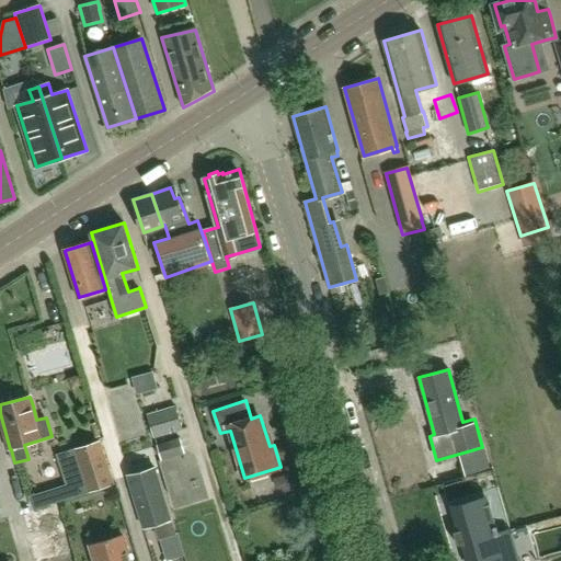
[(153,438),(183,431),(175,405),(147,414),(153,438)]
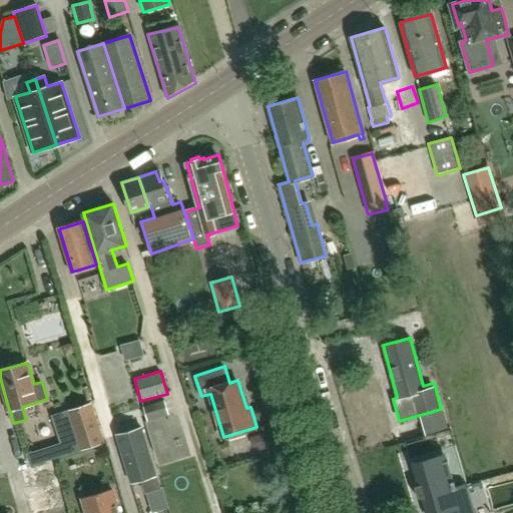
[(148,422),(169,415),(164,401),(143,407),(148,422)]
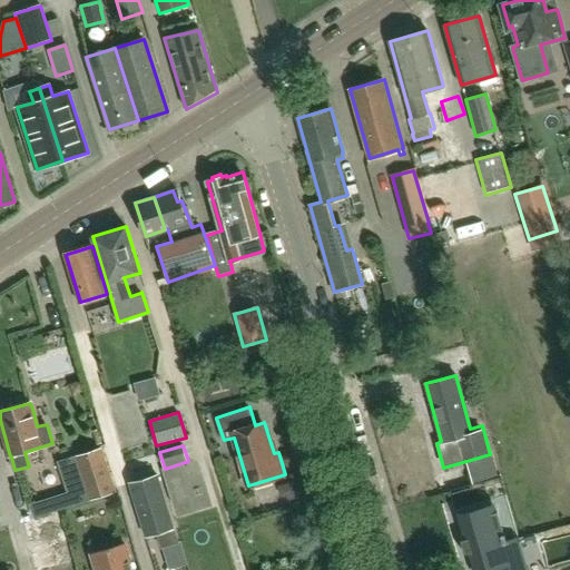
[(117,492),(102,448),(75,457),(89,501),(117,492)]
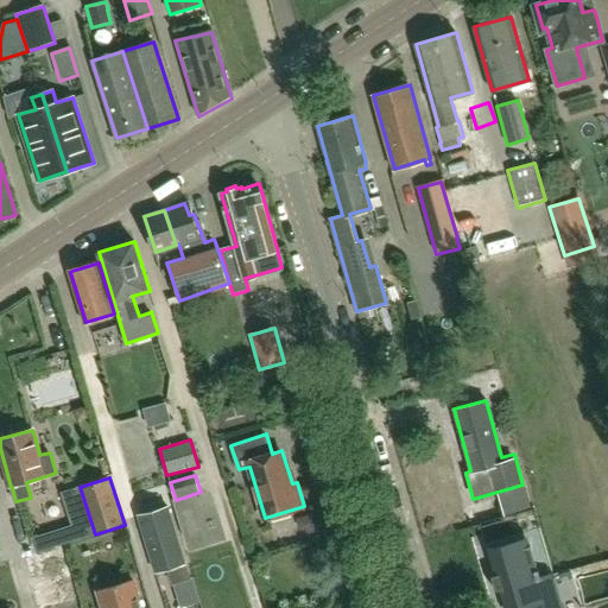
[(185,563),(169,507),(139,515),(157,571),(169,568),(172,582),(192,577),(188,562),(185,563)]
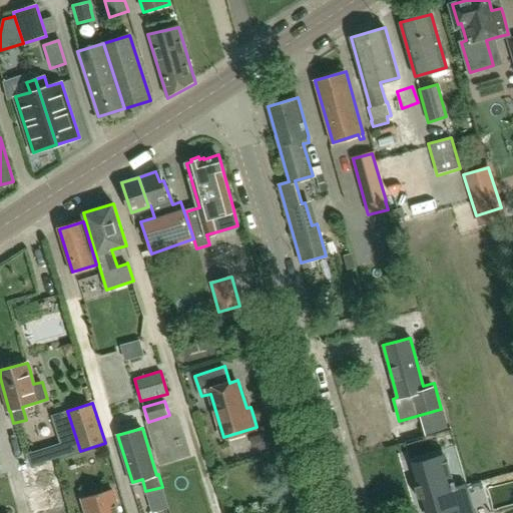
[(445,454),(412,464),(418,486),(415,487),(418,499),(422,498),(426,512),(446,512),(448,512),(474,512),(466,485),(455,488),(445,454)]
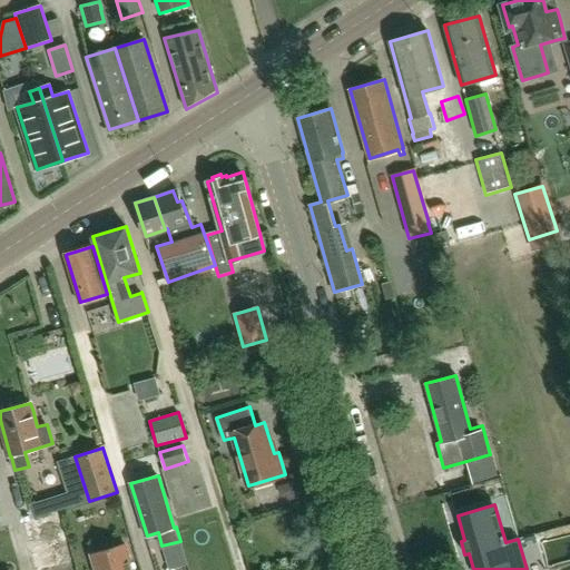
[(79,569),(77,544),(67,546),(66,536),(46,538),(48,569),(79,569)]
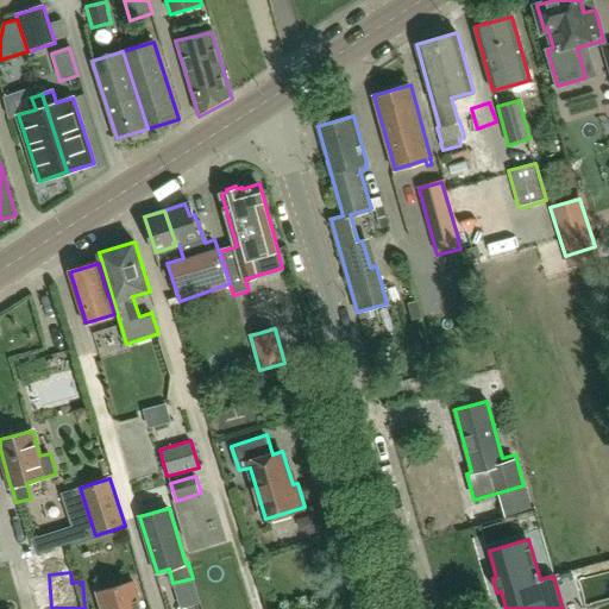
[(143,608),(135,582),(96,594),(100,608),(143,608)]
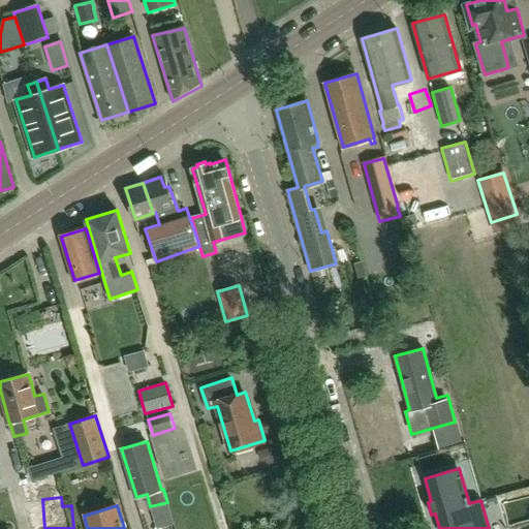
[(180,528),(174,505),(154,509),(158,528),(180,528)]
